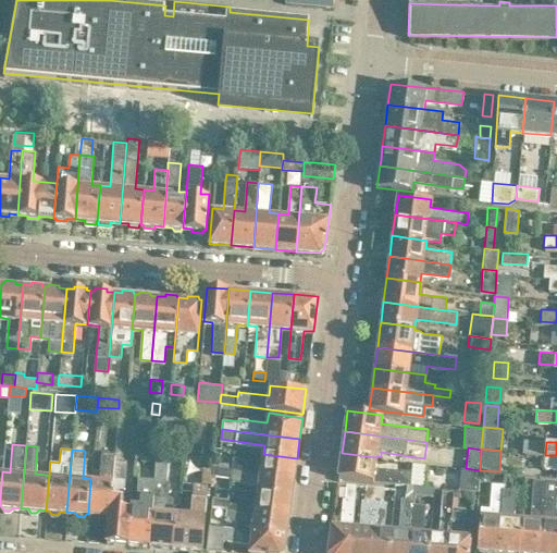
[(90,479),(88,514),(90,514),(93,517),(99,518),(101,515),(109,515),(113,461),(114,452),(102,451),(102,458),(101,461),(93,459),(90,479)]
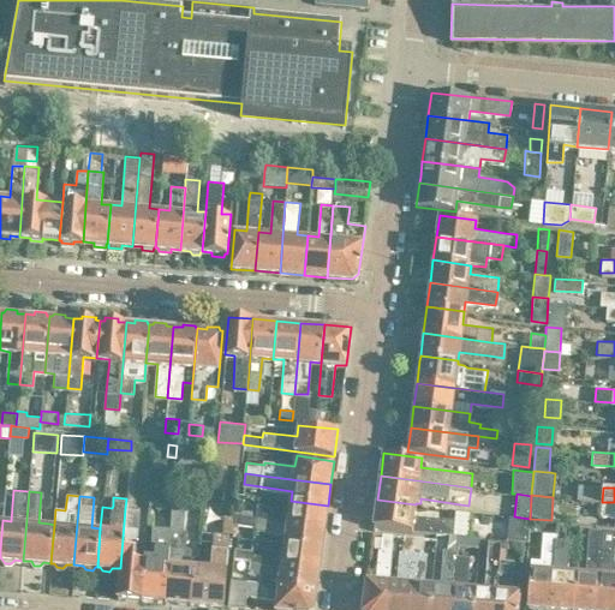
[(377,500),(374,525),(435,533),(448,534),(452,534),(453,520),(415,516),(416,504),(377,500)]
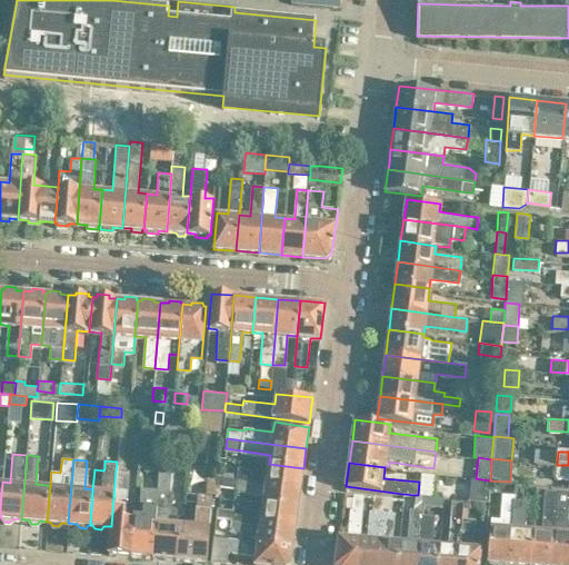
[(300,487),(303,468),(269,464),(268,471),(239,467),(238,474),(237,479),(300,487)]
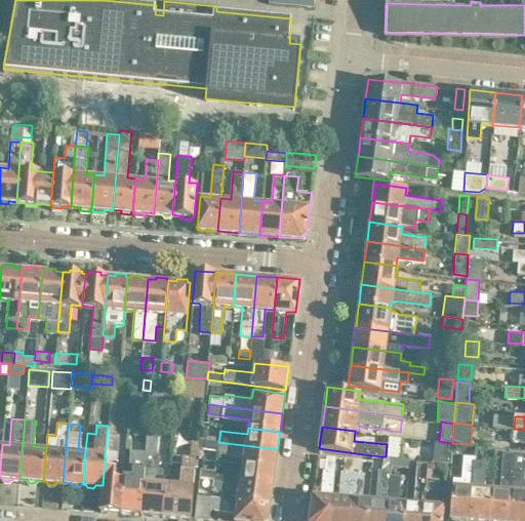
[(524,448),(524,429),(514,429),(513,440),(524,441),(524,449),(524,448)]
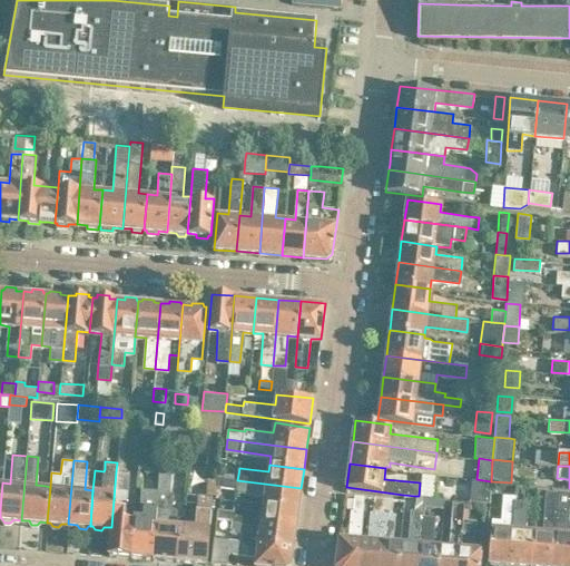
[(154,557),(179,559),(183,526),(170,525),(173,493),(170,493),(173,469),(160,468),(159,489),(154,557)]
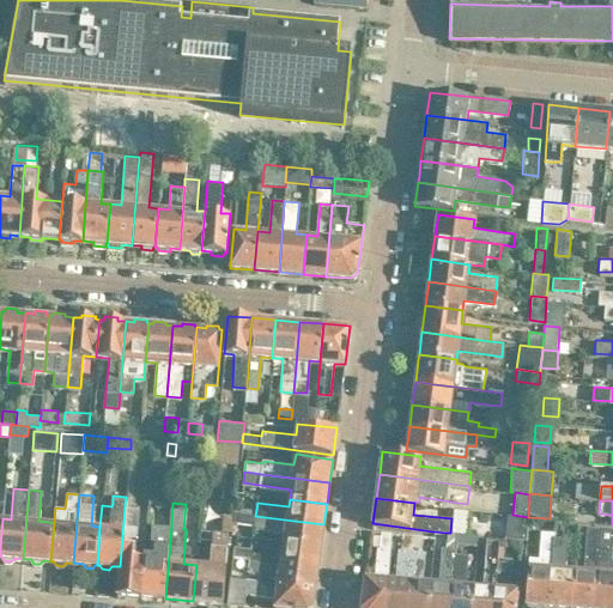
[(117,595),(140,596),(143,559),(134,559),(137,527),(138,508),(125,506),(120,566),(117,595)]
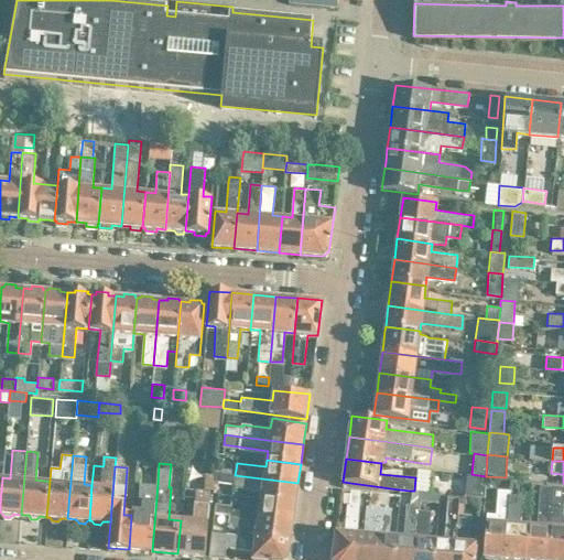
[(261,491),(260,498),(295,504),(297,483),(235,475),(216,472),(215,474),(215,482),(234,484),(234,486),(261,491)]
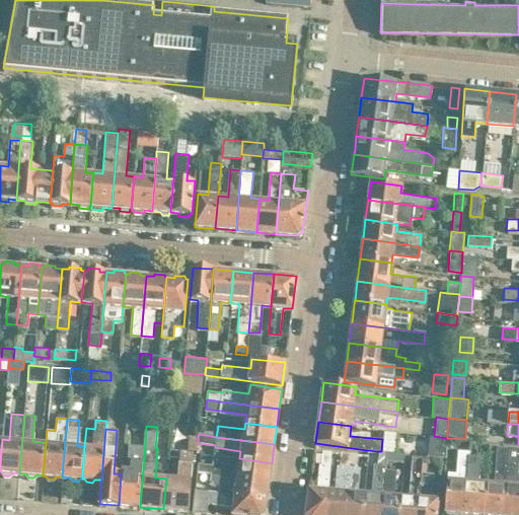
[(166,479),(163,509),(188,511),(194,451),(197,451),(198,443),(198,436),(190,436),(188,450),(180,450),(177,480),(166,479)]
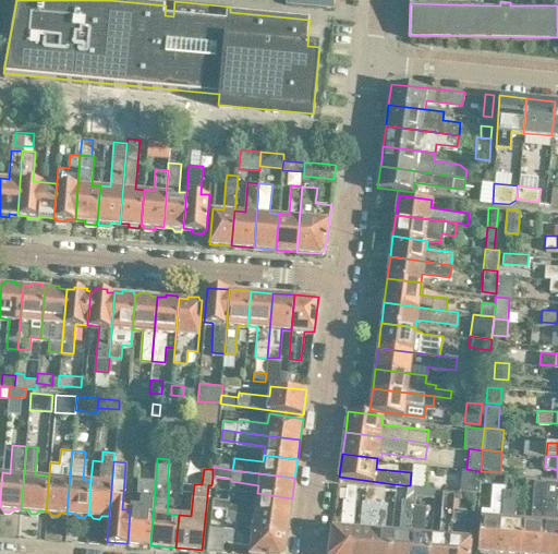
[(478,493),(481,471),(466,469),(461,469),(459,491),(478,493)]
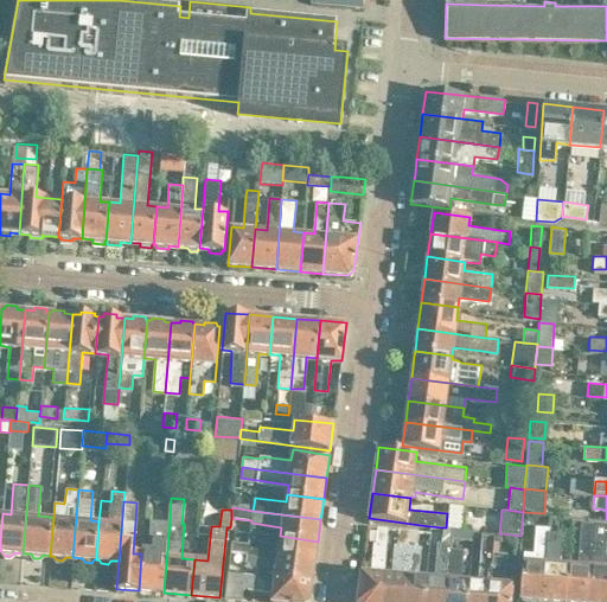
[(142,554),(139,590),(164,593),(170,520),(151,519),(149,539),(154,540),(154,550),(142,549),(142,554)]
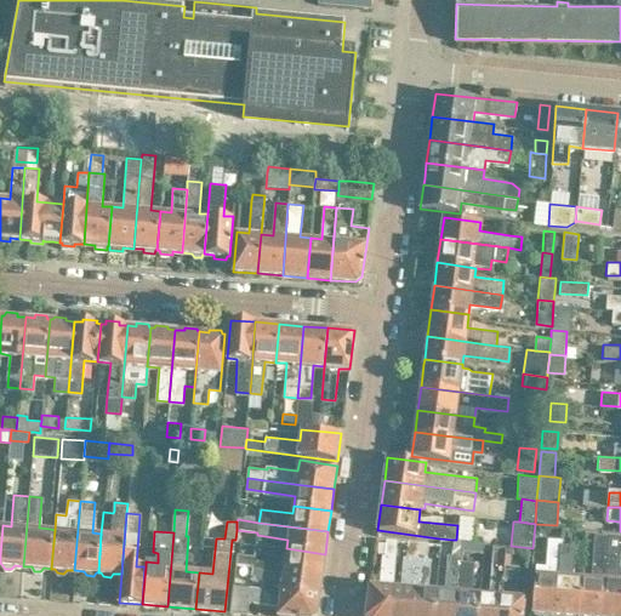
[(591,577),(582,576),(579,615),(602,615),(608,547),(609,535),(594,534),(593,546),(591,577)]
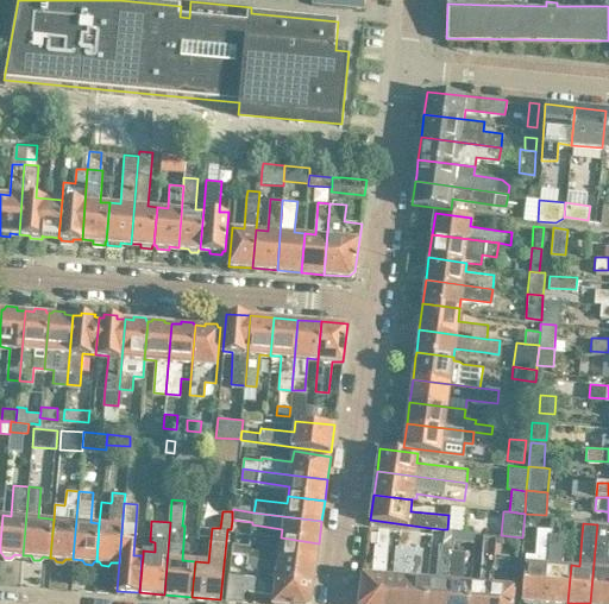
[(608,524),(597,524),(596,536),(590,603),(608,603),(608,568),(606,568),(608,538),(608,536),(608,524)]
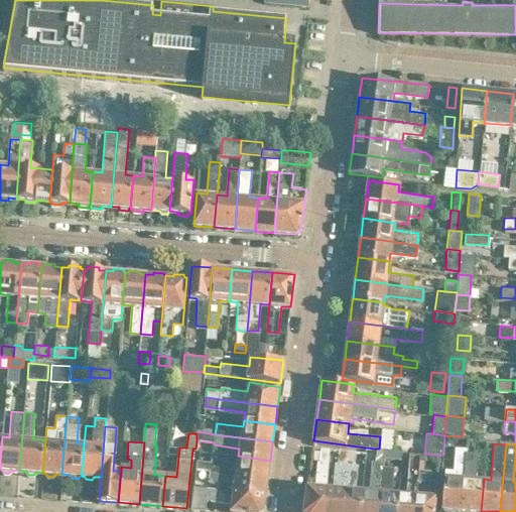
[(304,509),(303,511),(324,511),(327,486),(330,448),(320,446),(319,461),(317,461),(315,485),(307,484),(304,509)]
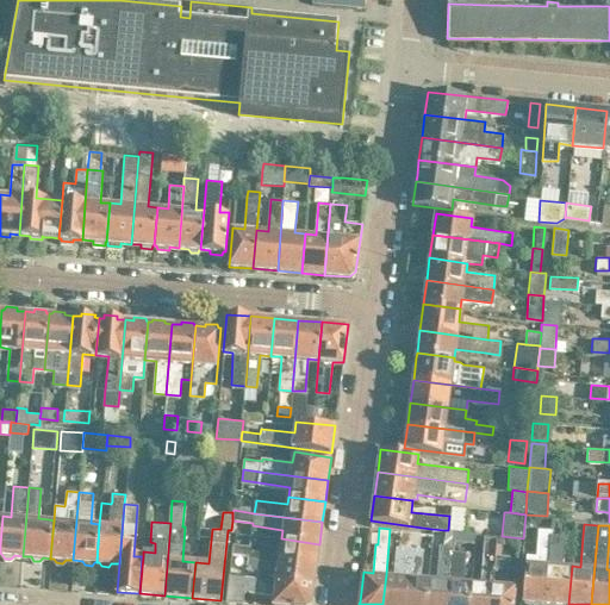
[(527,554),(523,602),(527,602),(533,604),(537,603),(546,604),(552,534),(552,530),(539,529),(539,532),(536,555),(527,554)]
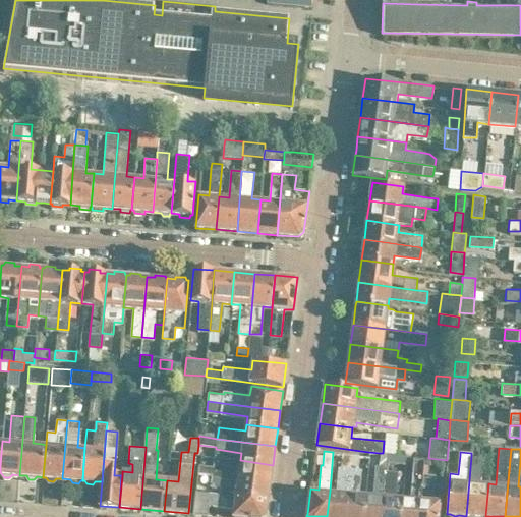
[(330,491),(327,516),(345,516),(350,454),(341,453),(340,466),(338,466),(336,492),(330,491)]
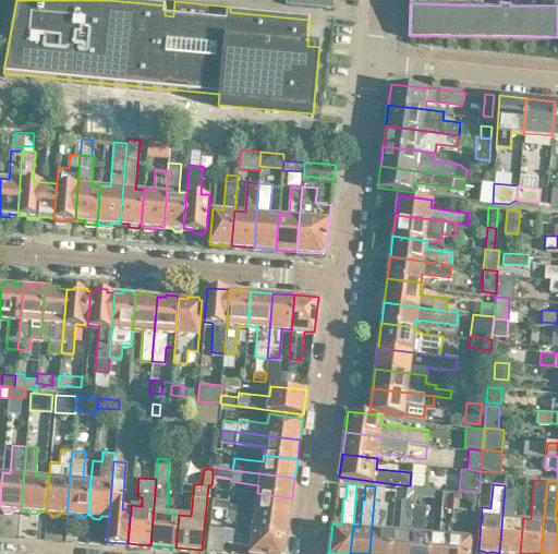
[(407,485),(405,500),(414,500),(414,495),(415,486),(410,485),(407,485)]
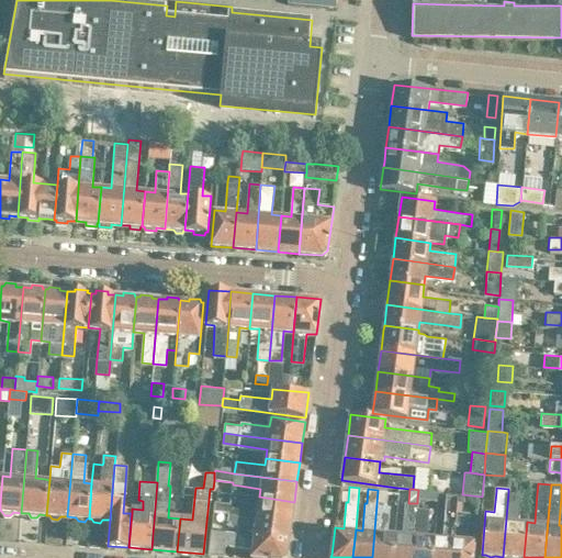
[(386,490),(378,490),(372,557),(393,557),(395,534),(388,533),(390,505),(385,504),(386,490)]
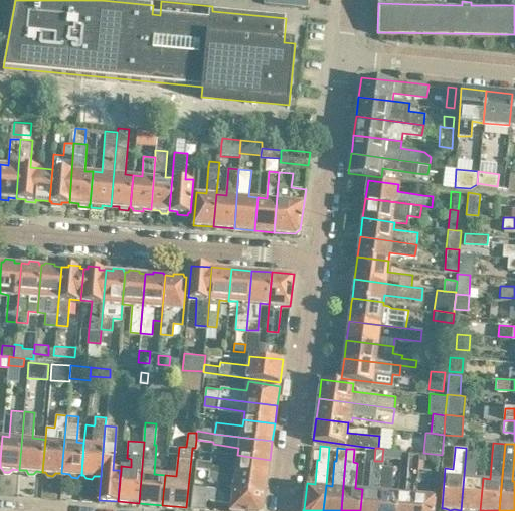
[(383,449),(382,457),(394,458),(394,450),(391,450),(383,449)]
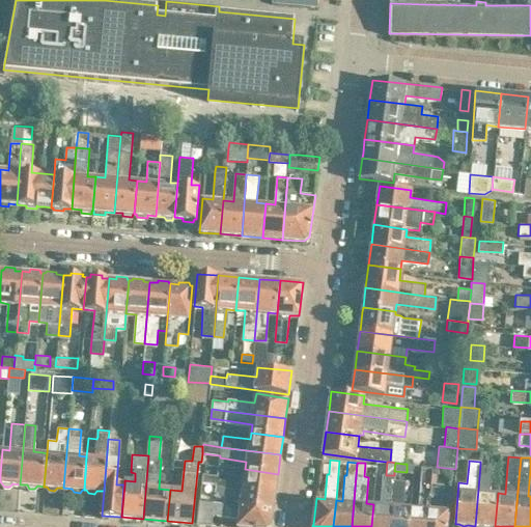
[(480,465),(475,526),(482,526),(483,526),(491,526),(492,526),(495,526),(498,493),(488,493),(492,465),(480,465)]
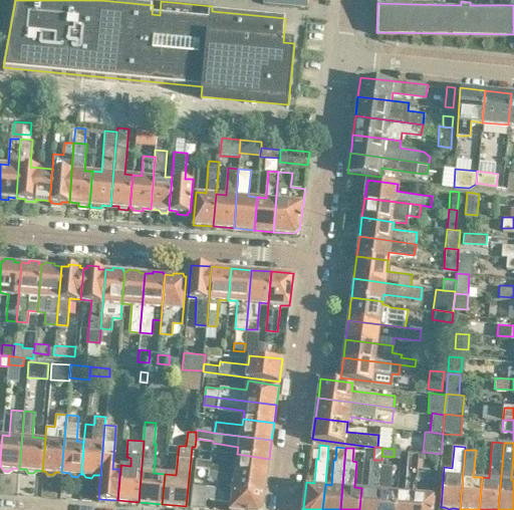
[(196,467),(210,469),(266,477),(269,459),(237,454),(236,461),(211,458),(211,460),(197,458),(196,467)]
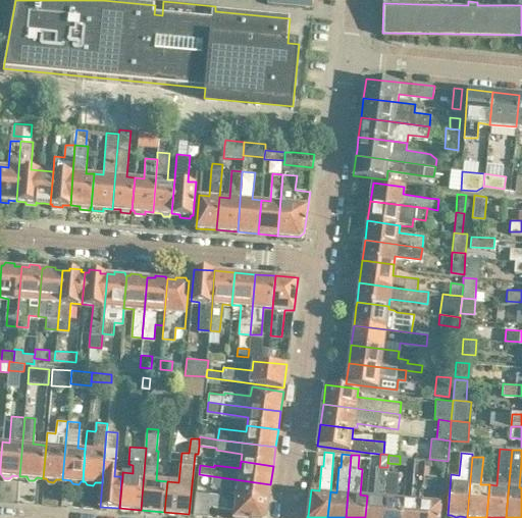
[(401,517),(420,517),(424,474),(425,462),(414,461),(411,500),(403,499),(401,517)]
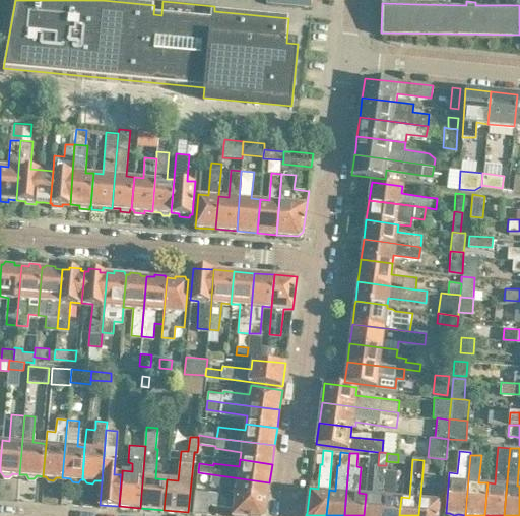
[(366,494),(364,515),(381,515),(386,469),(386,465),(385,465),(378,465),(375,464),(375,468),(373,495),(366,494)]
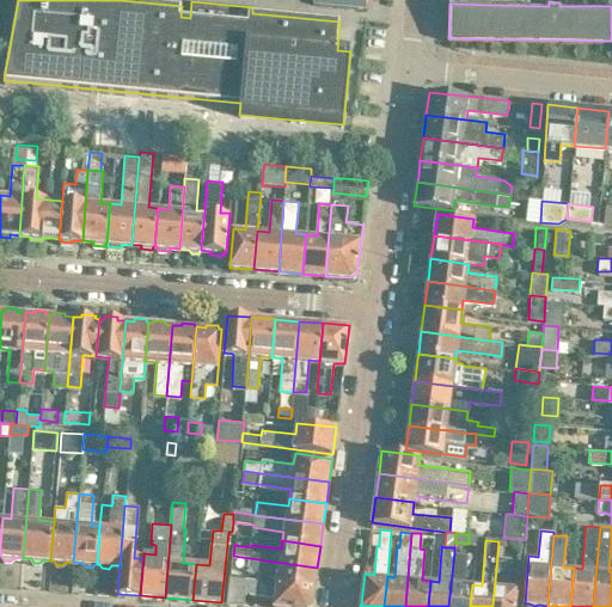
[(466,553),(454,552),(448,606),(470,606),(472,584),(464,583),(466,553)]
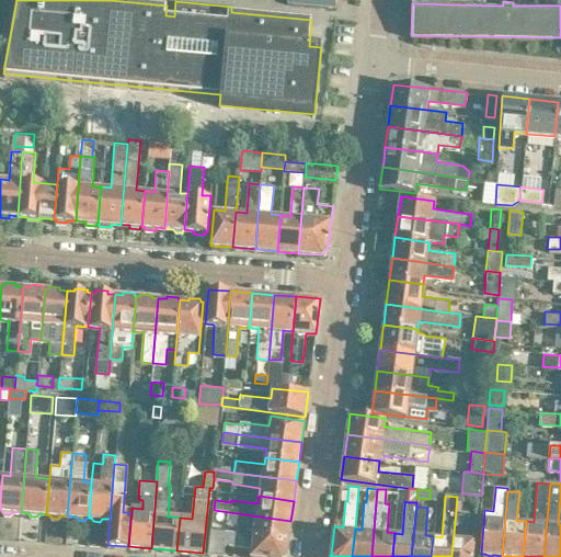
[(471,556),(473,540),(465,540),(467,511),(456,510),(451,556),(471,556)]
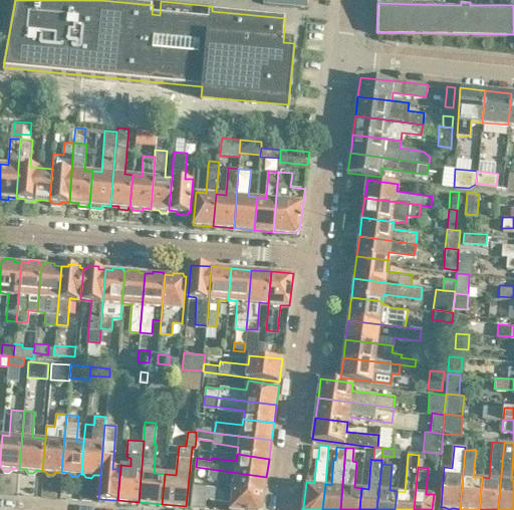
[(233,483),(233,489),(264,493),(266,477),(210,469),(208,479),(233,483)]
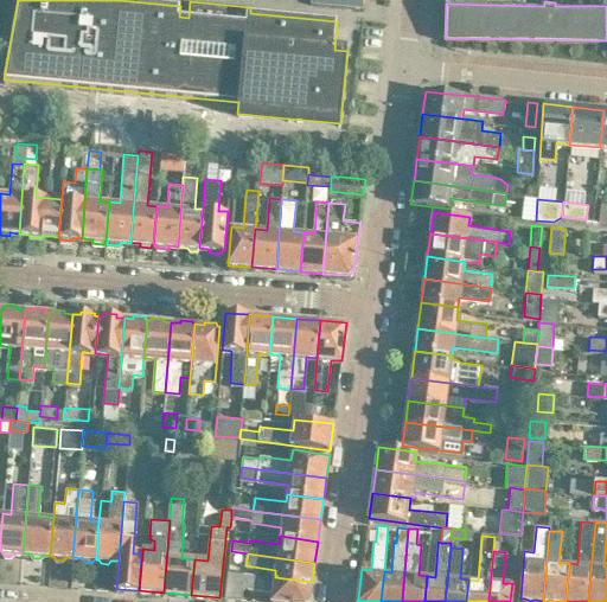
[(224,597),(242,600),(242,590),(272,593),(272,601),(275,601),(306,601),(310,600),(312,582),(275,577),(244,574),(227,571),(224,597)]
